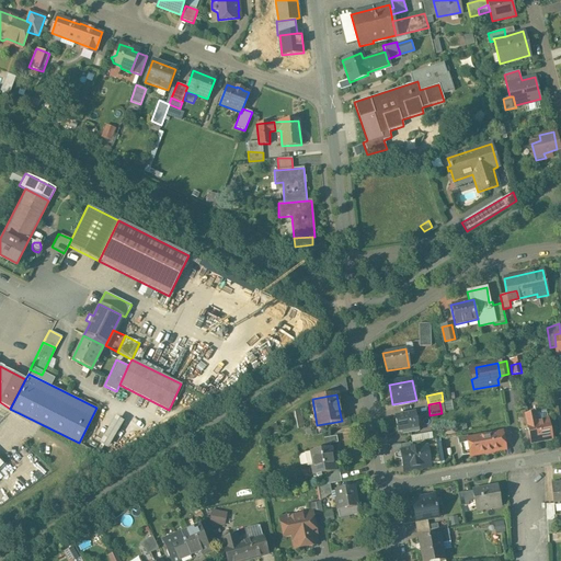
[(295,411),(298,427),(305,426),(301,410),(295,411)]
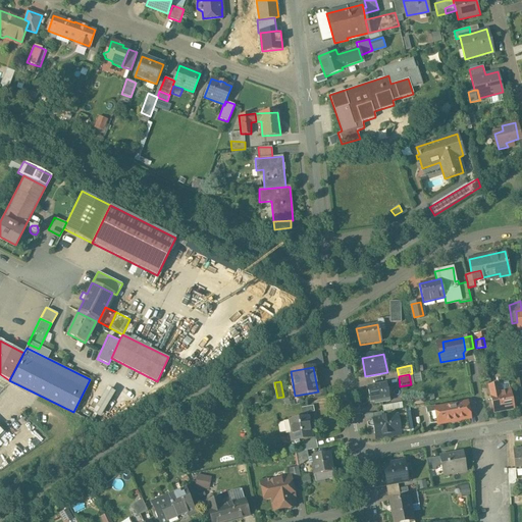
[(490,399),(489,393),(488,386),(487,381),(479,382),(482,400),(490,399)]
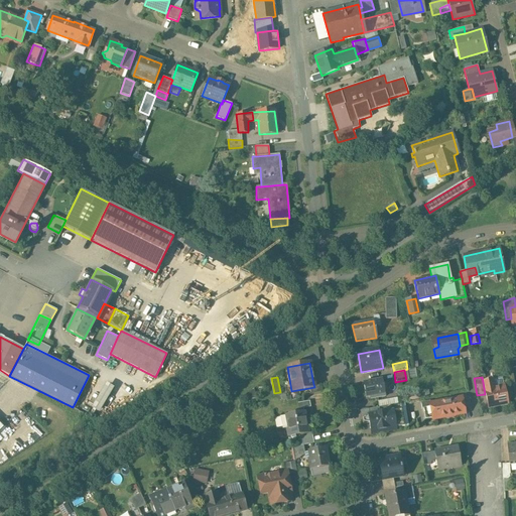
[(382,379),(363,383),(366,397),(373,395),(374,398),(385,396),(382,379)]
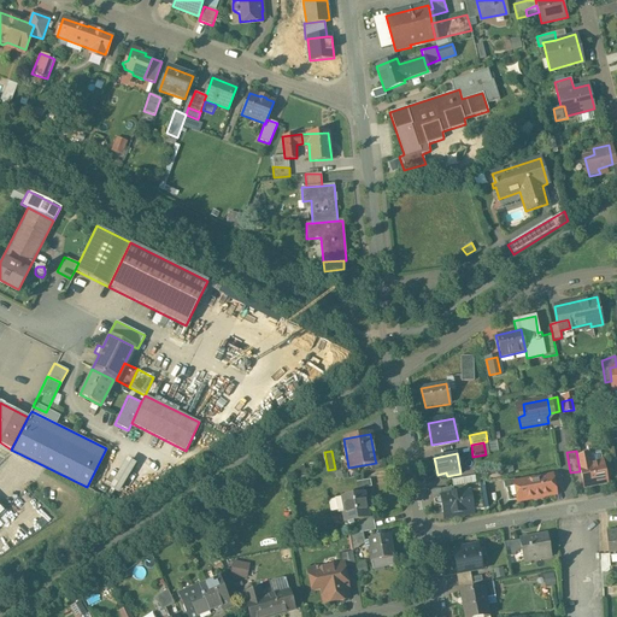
[(588,454),(577,457),(579,464),(589,463),(588,454)]
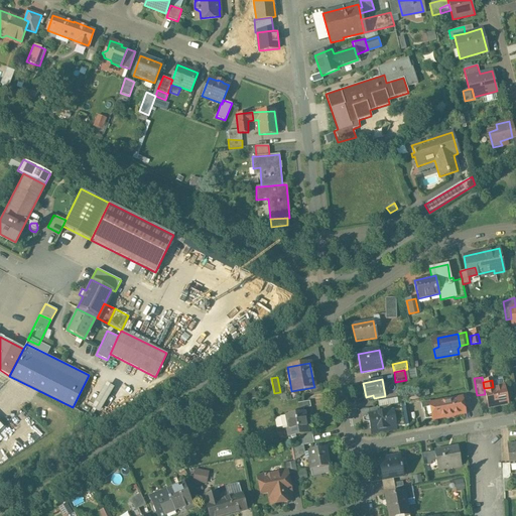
[(314,387),(309,388),(310,394),(323,391),(320,383),(313,384),(314,387)]
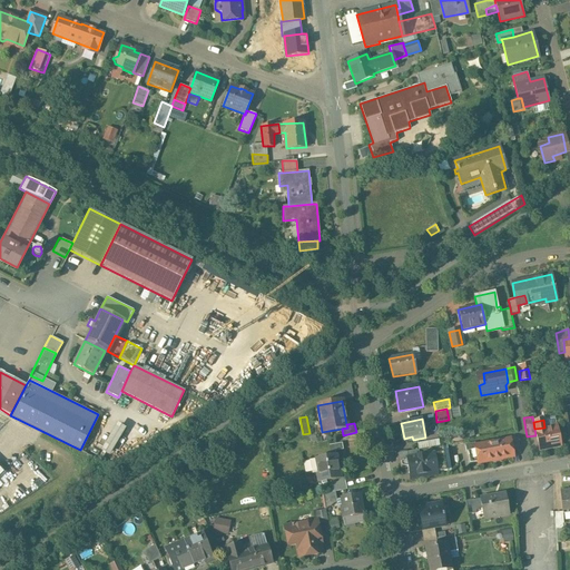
[(544,428),(534,429),(536,435),(539,451),(560,446),(556,424),(544,428)]
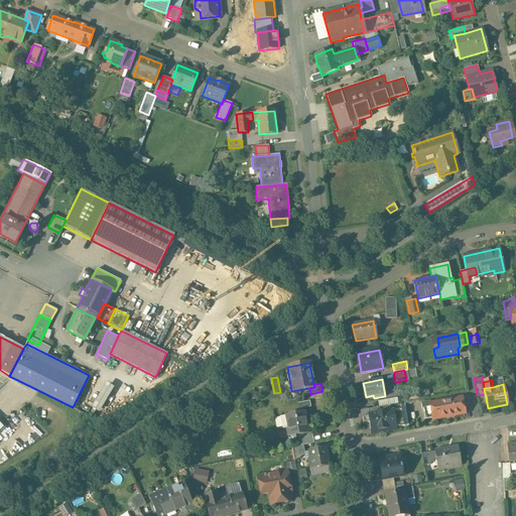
[(112,391),(104,387),(89,413),(97,418),(112,391)]
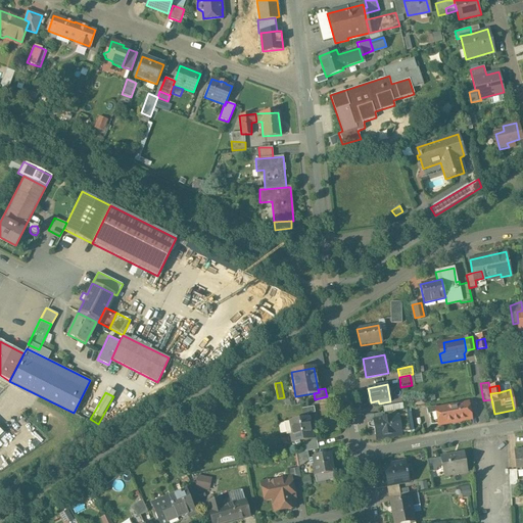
[(436,412),(427,414),(429,425),(438,424),(439,425),(471,419),(467,401),(435,408),(436,412)]
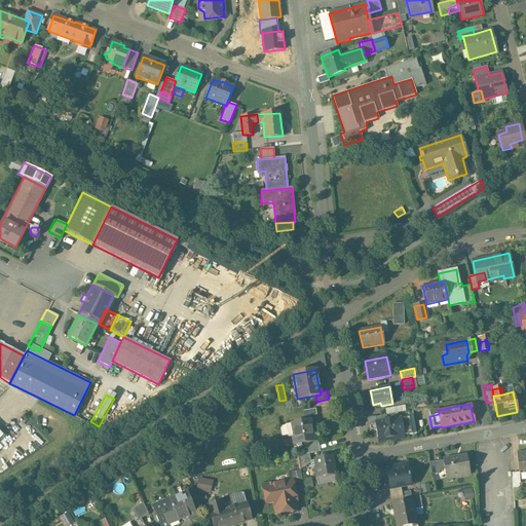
[(399,418),(375,422),(378,439),(402,436),(399,418)]
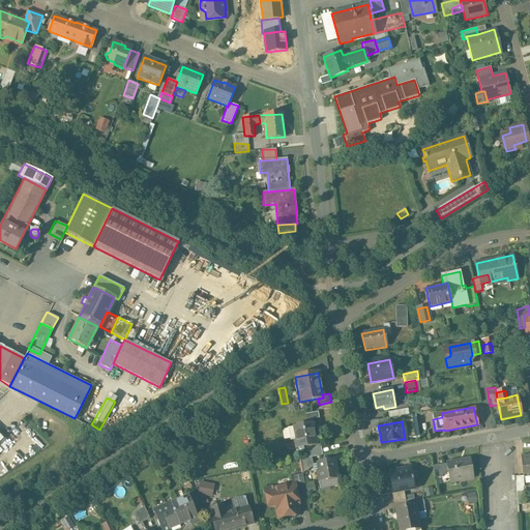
[(312,423),(294,427),(296,439),(294,440),(295,448),(316,444),(312,423)]
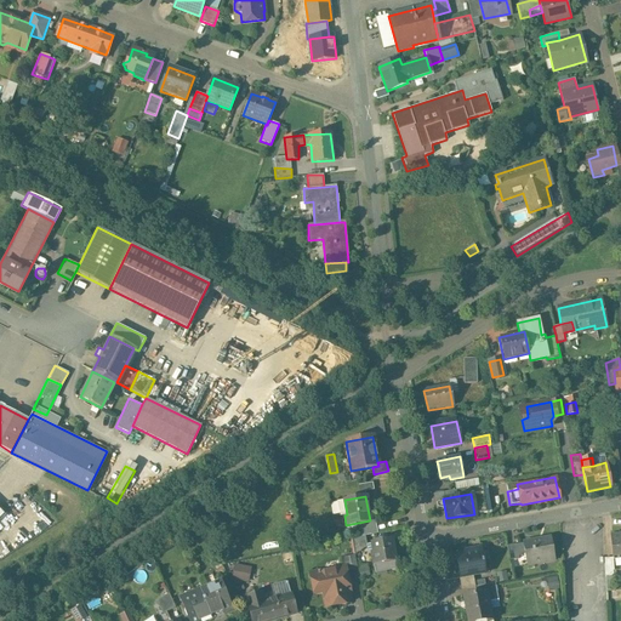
[(620,535),(610,536),(611,557),(620,556),(620,535)]
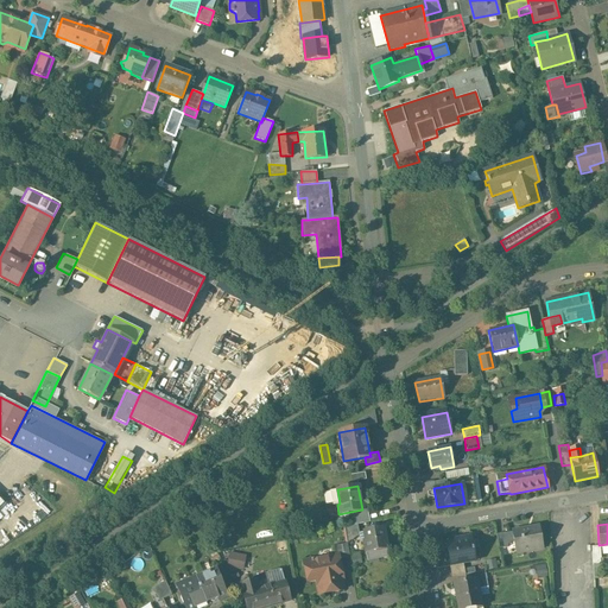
[(343,526),(347,544),(358,542),(355,533),(359,533),(358,525),(343,526)]
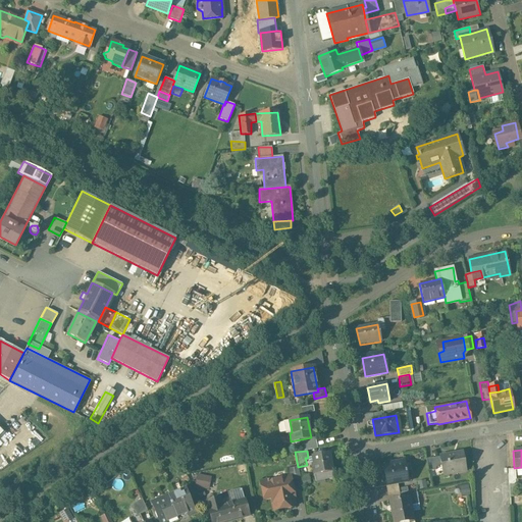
[(463,452),(439,456),(442,474),(466,470),(463,452)]
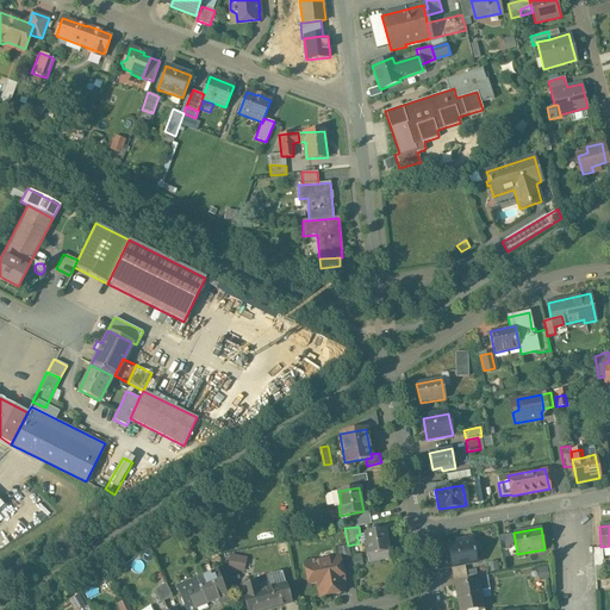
[(384,529),(366,533),(367,542),(365,543),(367,562),(388,559),(384,529)]
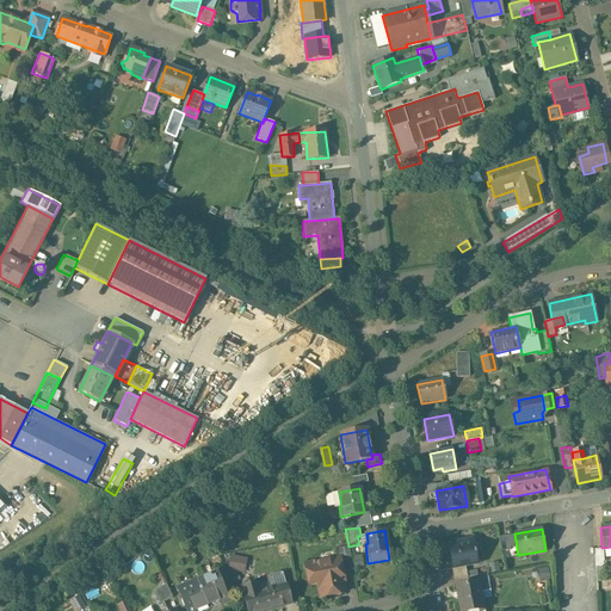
[(508,535),(499,536),(501,550),(511,549),(508,535)]
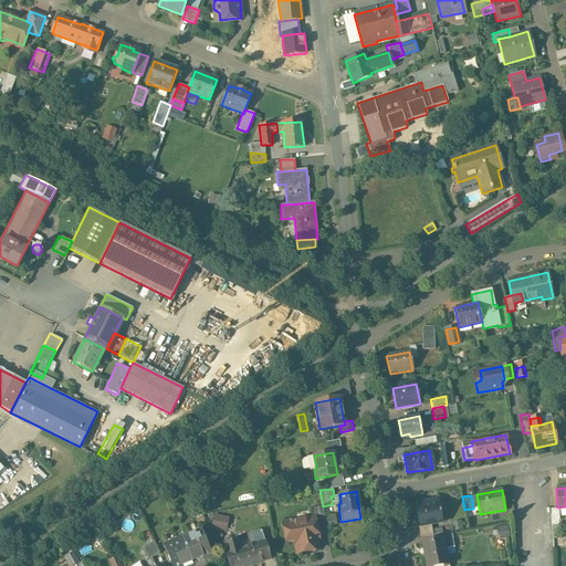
[(427,504),(415,506),(419,526),(430,524),(442,522),(438,499),(426,501),(427,504)]
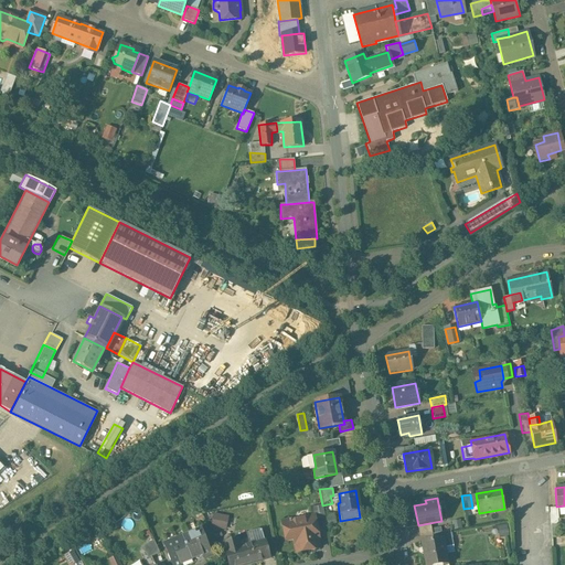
[(309,508),(310,518),(313,516),(316,526),(327,524),(322,505),(309,508)]
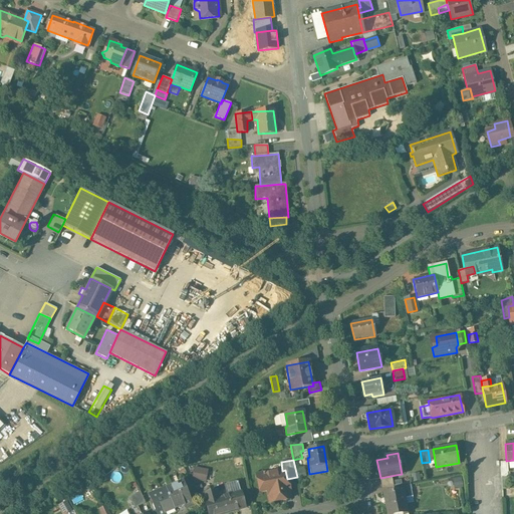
[(207,482),(209,468),(195,466),(192,479),(207,482)]
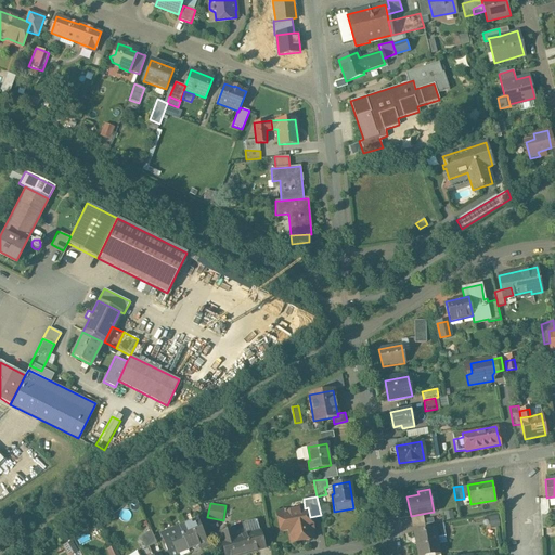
[(285,511),(278,512),(279,520),(281,520),(282,526),(288,525),(292,542),(313,538),(312,530),(310,517),(308,507),(305,508),(286,512),(285,511)]
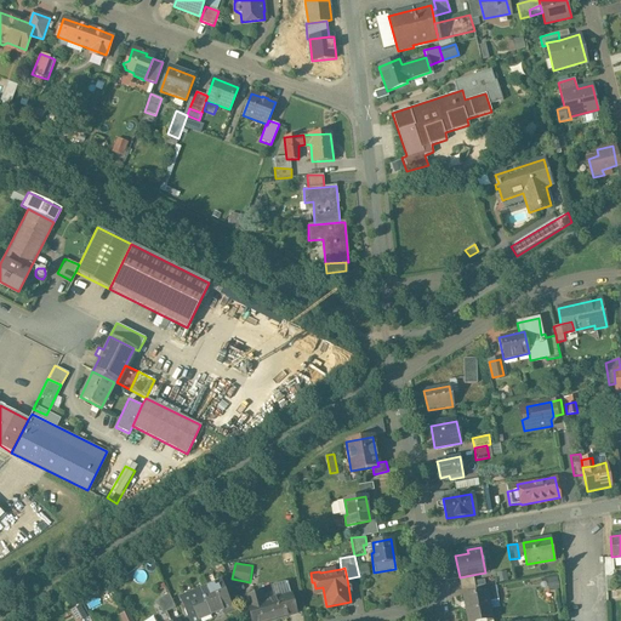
[(472,575),(460,577),(461,588),(474,586),(472,575)]
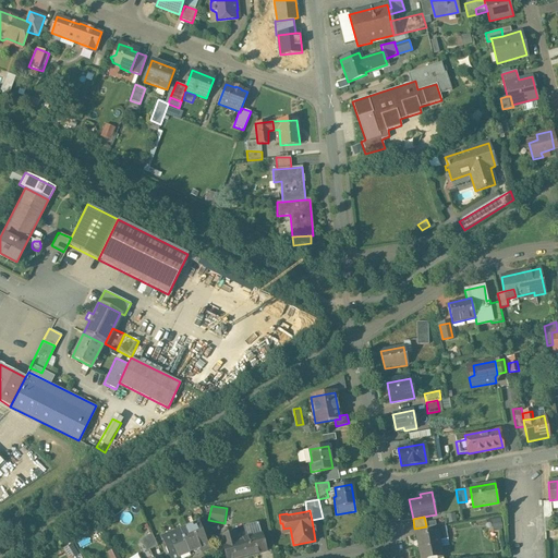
[(493,530),(502,528),(501,517),(490,518),(493,530)]
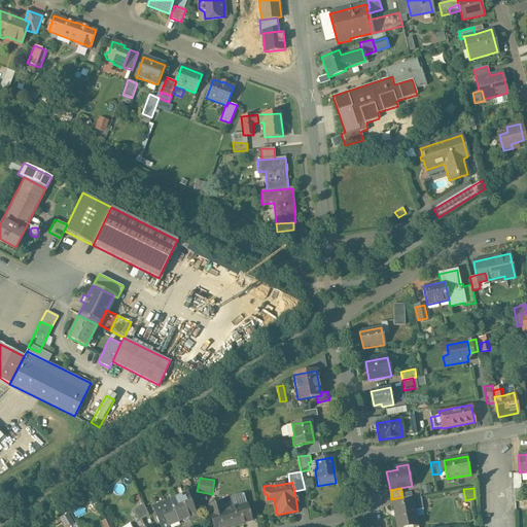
[(514,488),(506,488),(507,513),(515,513),(515,500),(514,488)]
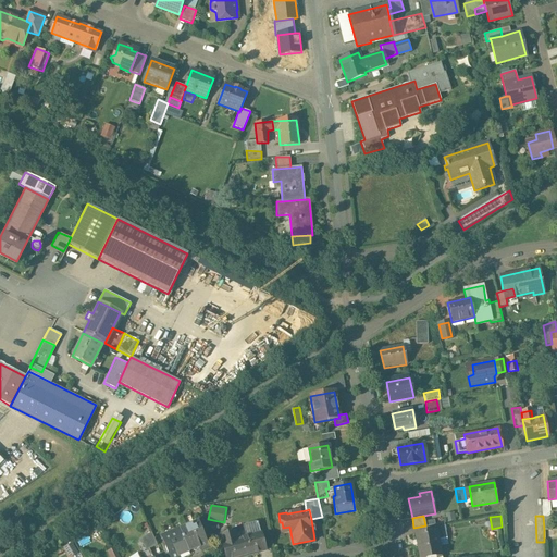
[(198,522),(180,530),(190,555),(208,547),(198,522)]
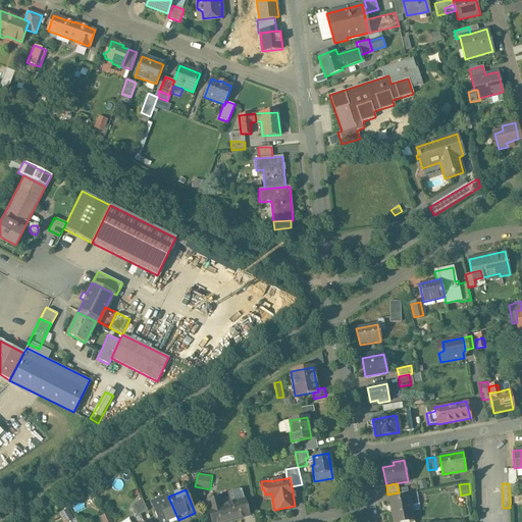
[(416,489),(399,492),(400,498),(409,496),(410,499),(417,498),(416,489)]
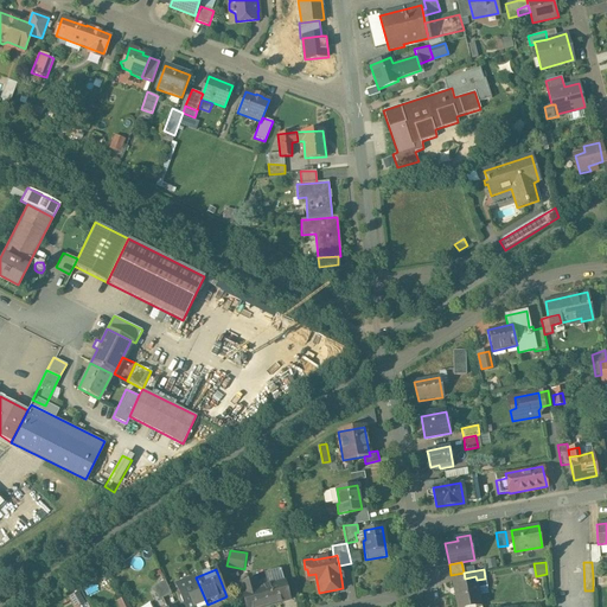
[(475,576),(465,579),(452,581),(453,588),(455,588),(459,606),(471,606),(481,605),(477,580),(475,576)]
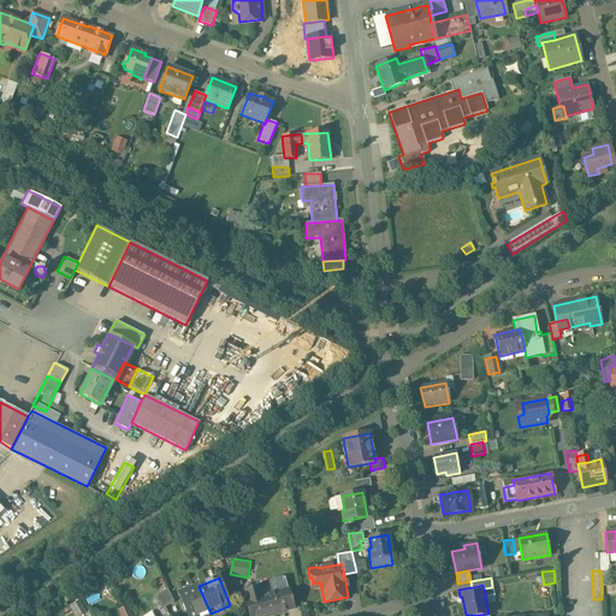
[(202,615),(211,614),(199,586),(179,594),(187,615),(202,615)]
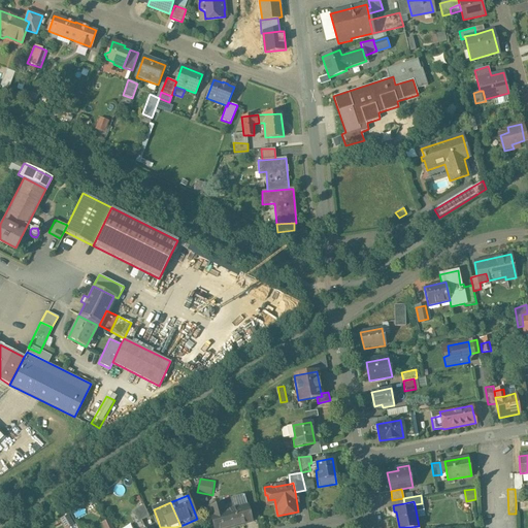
[(228,527),(224,512),(225,510),(222,503),(208,507),(209,508),(216,506),(221,524),(213,526),(213,527),(228,527)]
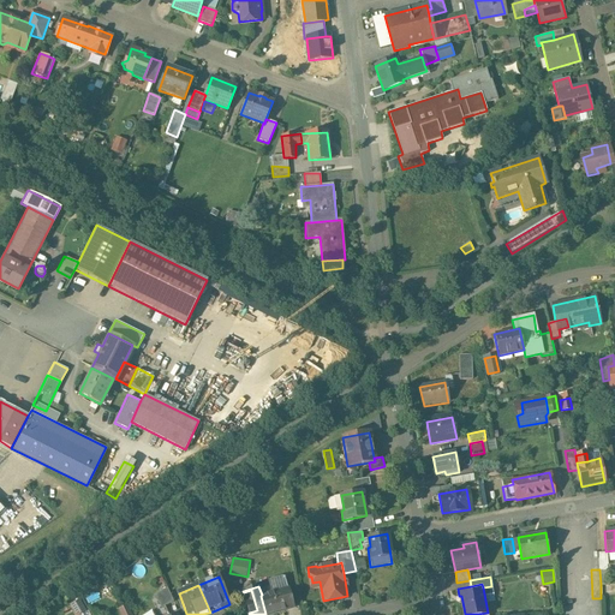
[(262,595),(261,596),(266,614),(293,608),(287,587),(262,595)]
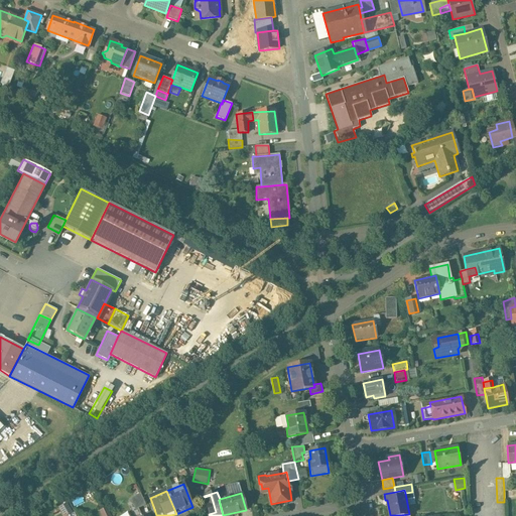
[(133,497),(133,498),(137,508),(145,505),(140,494),(133,497)]
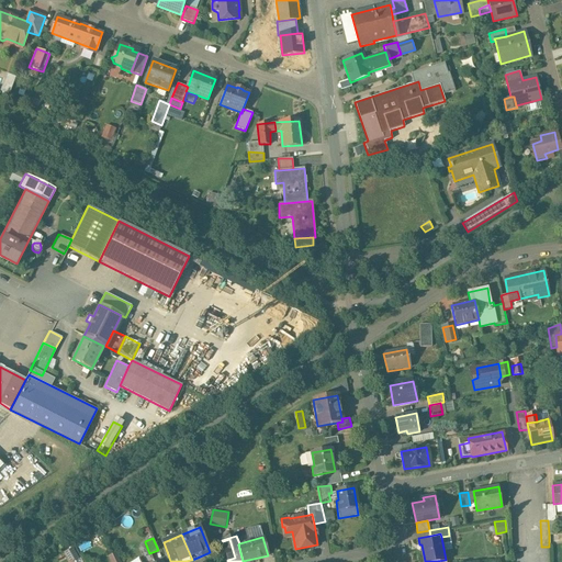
[(229,539),(223,541),(227,560),(235,558),(229,539)]
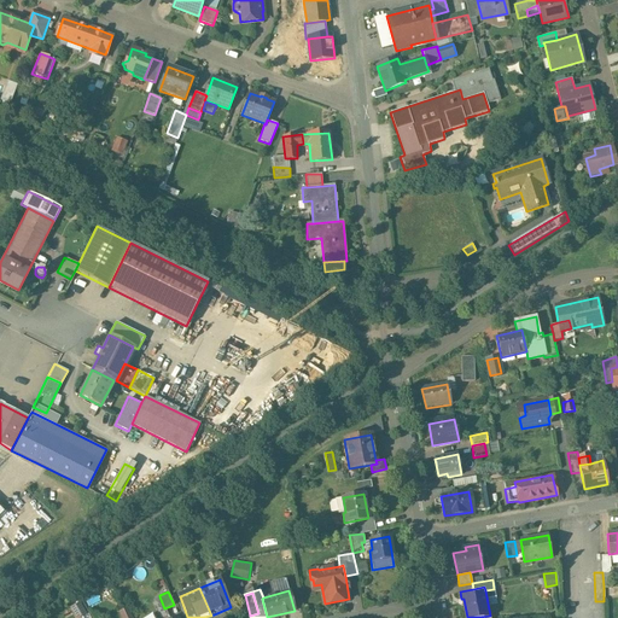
[(250,616),(245,595),(235,598),(243,617),(250,616)]
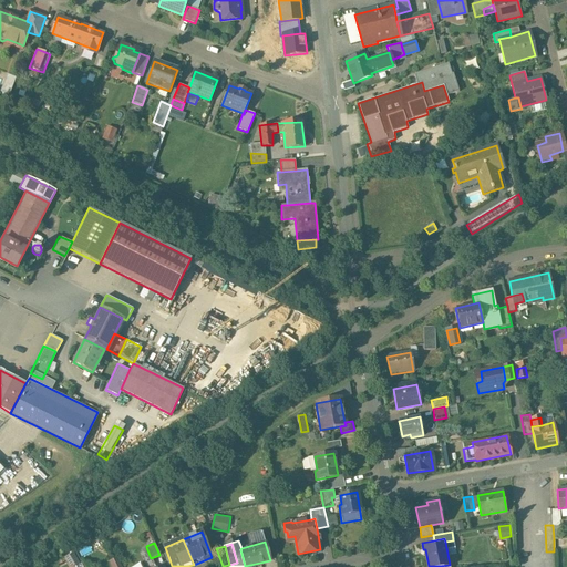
[(74,552),(65,556),(70,566),(80,563),(74,552)]
